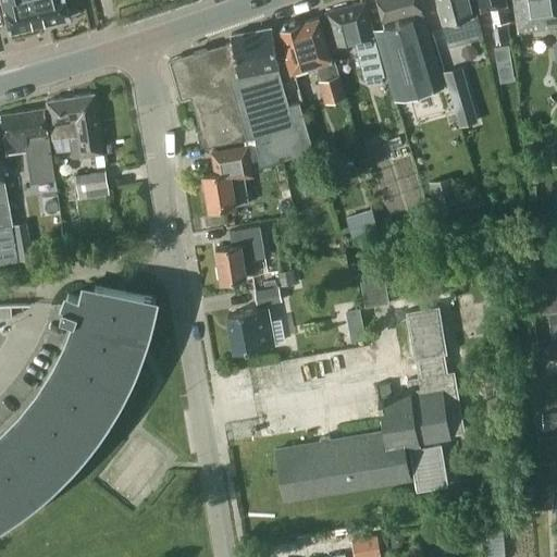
[(2,0),(10,32),(69,17),(64,0),(2,0)]
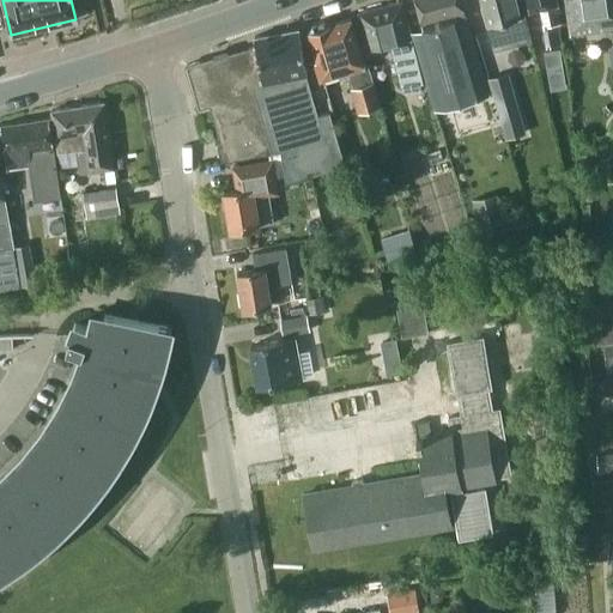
[(411,34),(435,111),(489,95),(461,0),(416,0),(424,30),(411,34)]
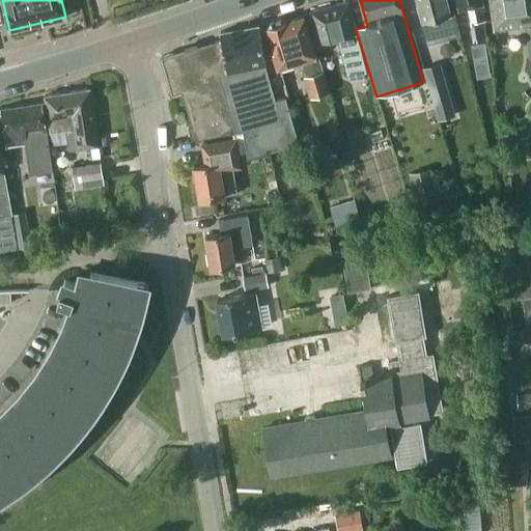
[(416,0),(422,21),(427,43),(460,33),(454,12),(450,14),(446,0),(416,0)]
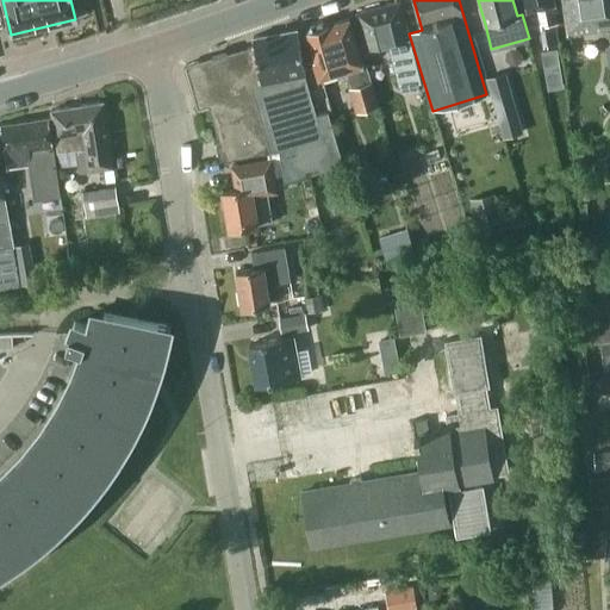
[(524,0),(527,10),(537,7),(542,47),(559,44),(555,5),(554,0),(524,0)]
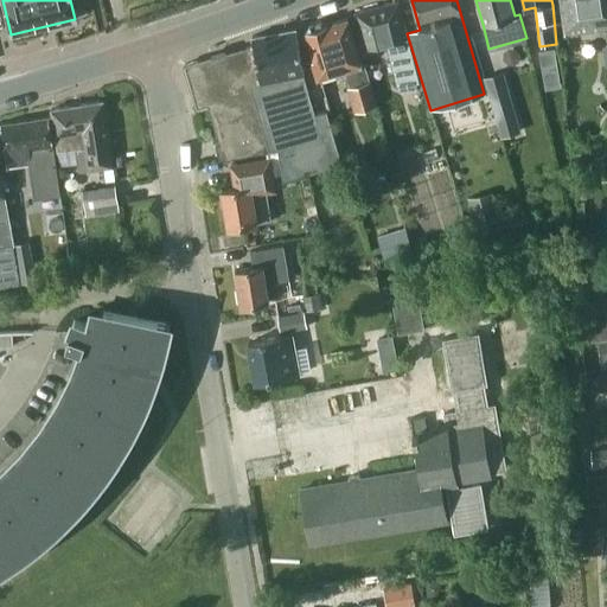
[(606,0),(557,0),(563,34),(606,27),(606,0)]
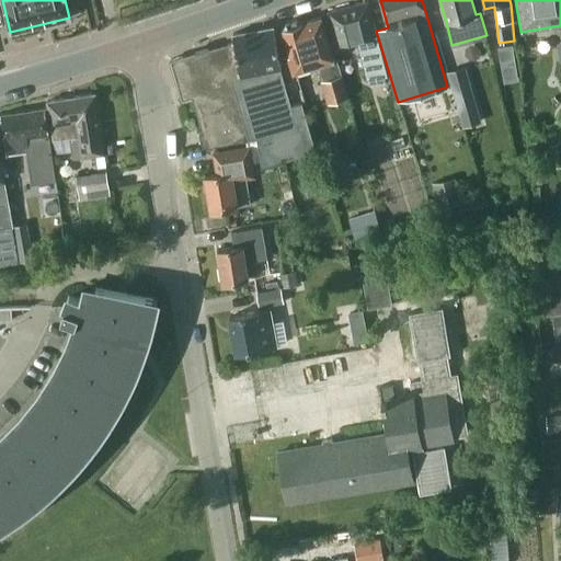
[(357,41),(367,80),(387,76),(367,2),(329,13),(336,46),(357,41)]
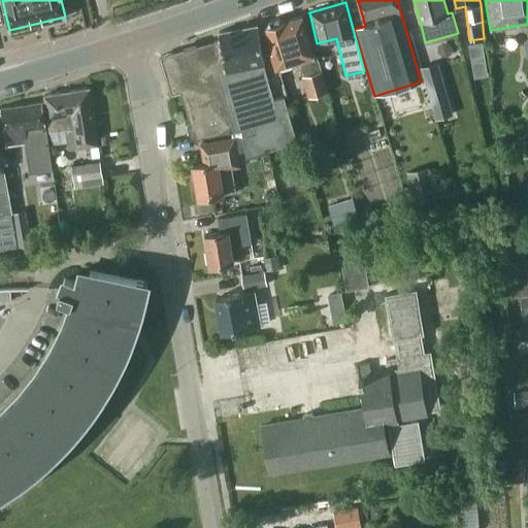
[(300,74),(302,83),(306,98),(327,92),(317,57),(314,58),(302,17),(284,22),(279,19),(268,22),(266,25),(274,53),(271,54),(275,70),(300,63),(303,73),(300,74)]
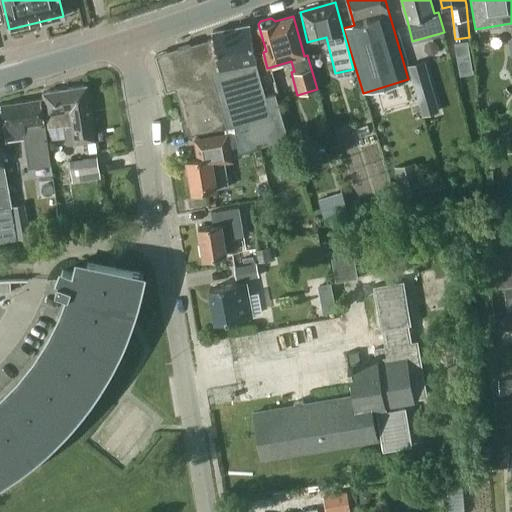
[(240,154),(288,139),(275,94),(263,98),(249,25),(212,31),(214,37),(182,47),(156,56),(166,92),(176,89),(190,135),(236,127),(240,154)]
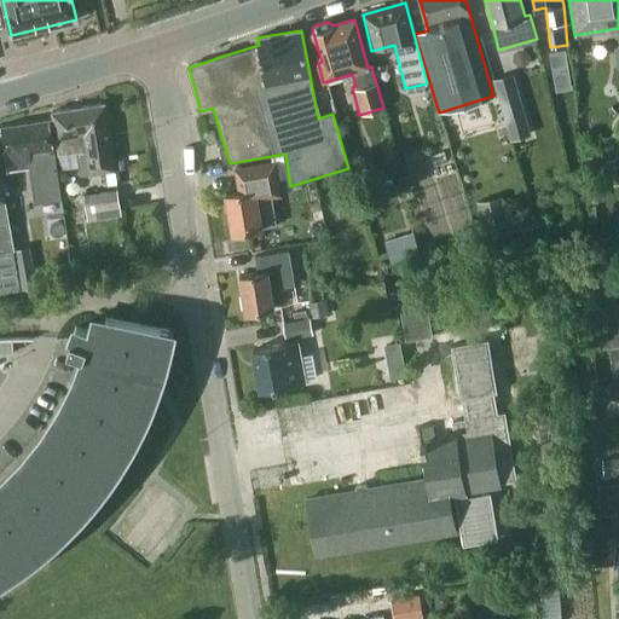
[(565,47),(549,50),(551,65),(567,63),(565,47)]
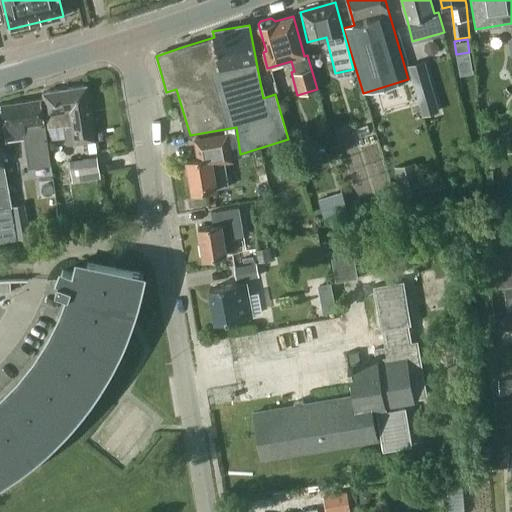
[(438,110),(424,60),(408,65),(422,115),(438,110)]
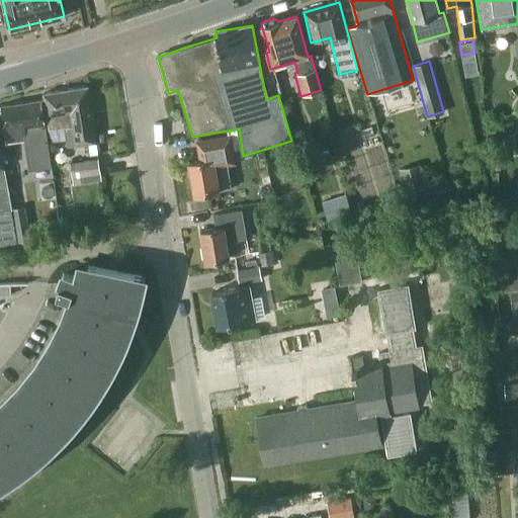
[(97,153),(96,143),(88,87),(45,94),(49,125),(64,123),(67,147),(88,144),(89,155),(97,153)]
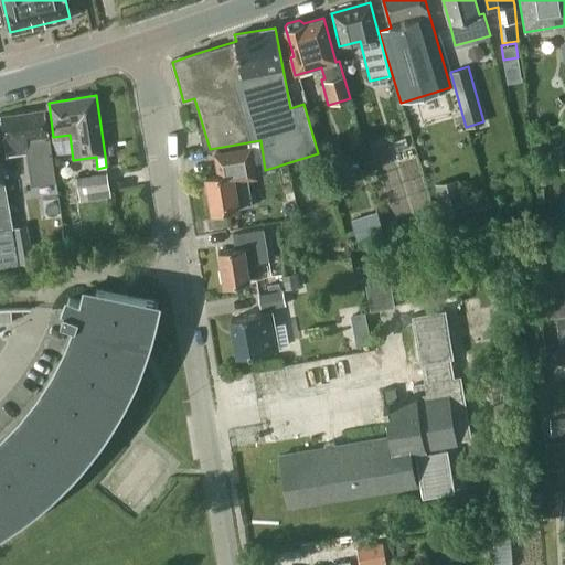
[(34,182),(57,178),(46,108),(0,116),(7,156),(30,151),(34,182)]
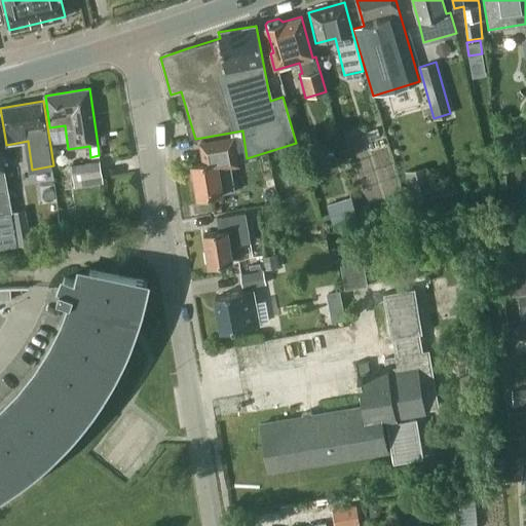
[(198,142),(202,164),(193,166),(198,198),(234,193),(230,166),(239,165),(235,136),(198,142)]
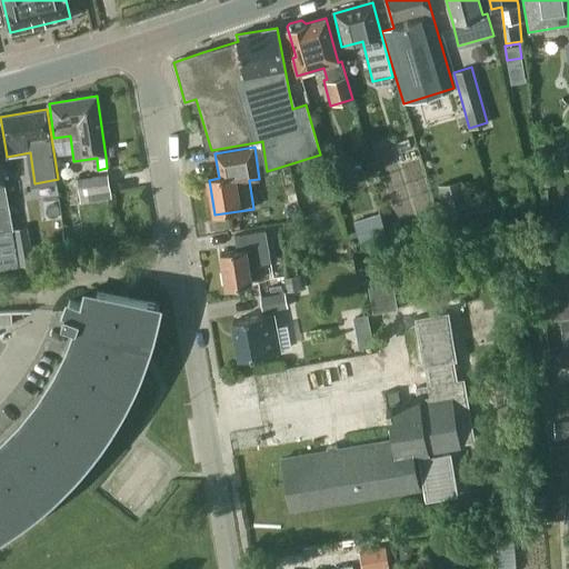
[(0,231),(11,230),(0,165),(0,231)]
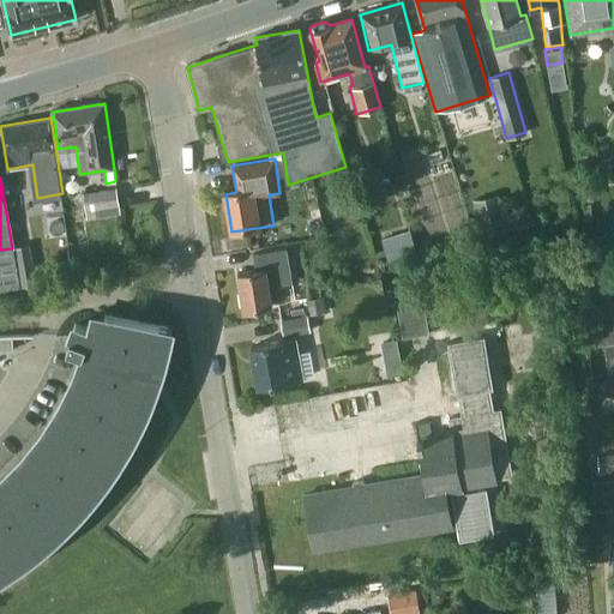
[(82,192),(85,215),(97,212),(98,220),(121,216),(116,186),(82,192)]
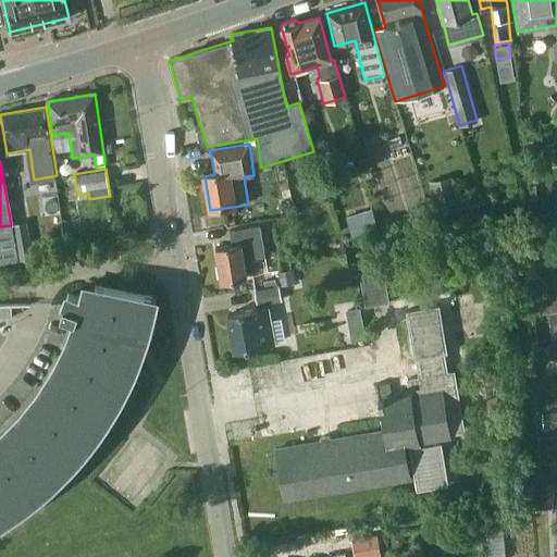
[(452,175),(429,181),(437,214),(460,209),(452,175)]
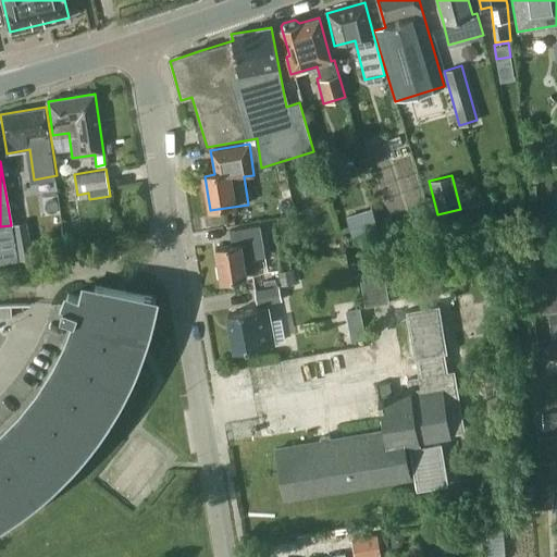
[(379,230),(372,207),(345,215),(353,238),(379,230)]
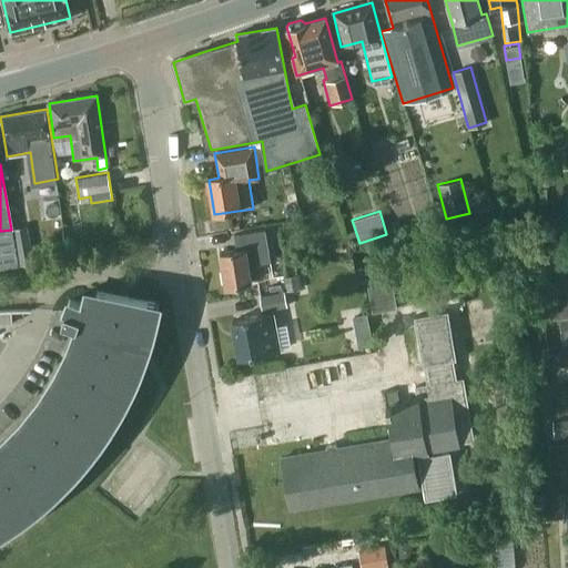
[(18,264),(33,262),(27,226),(12,229),(18,264)]
